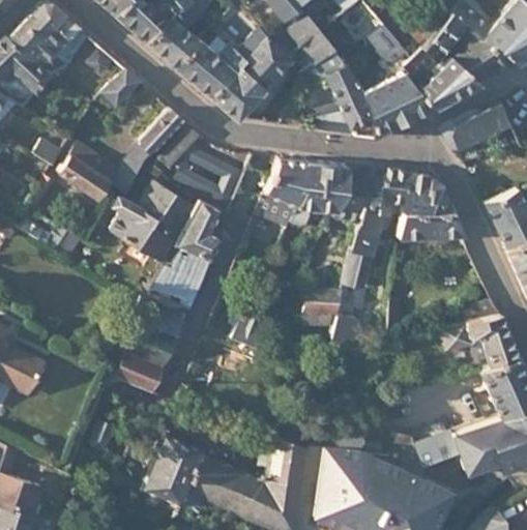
[(97,0),(113,12),(126,0),(97,0)]
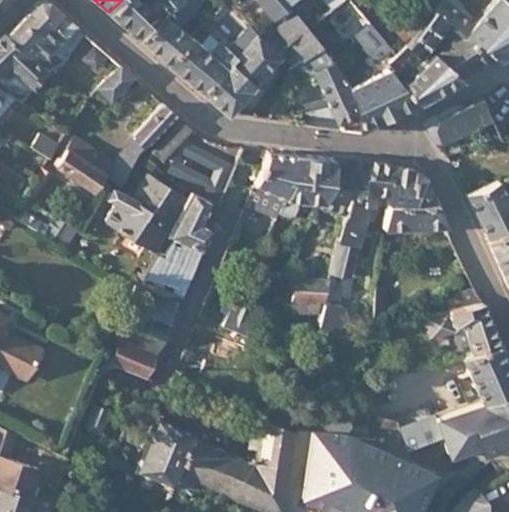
[(127,0),(122,0),(109,12),(139,38),(154,26),(142,14),(137,9),(127,0)]
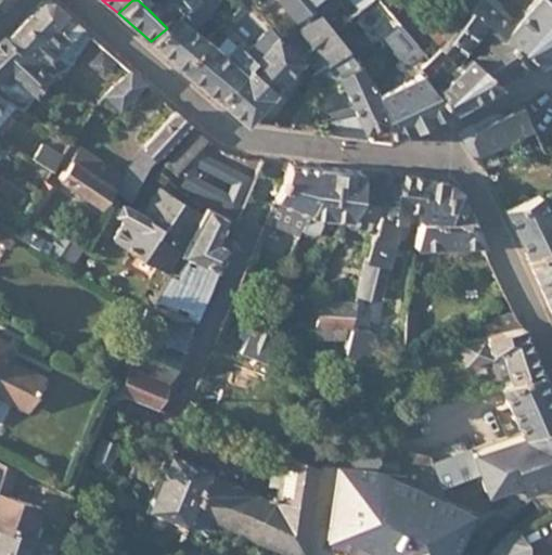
[(167,28),(151,41),(180,67),(207,40),(193,28),(221,2),(219,0),(197,0),(177,17),(167,28)]
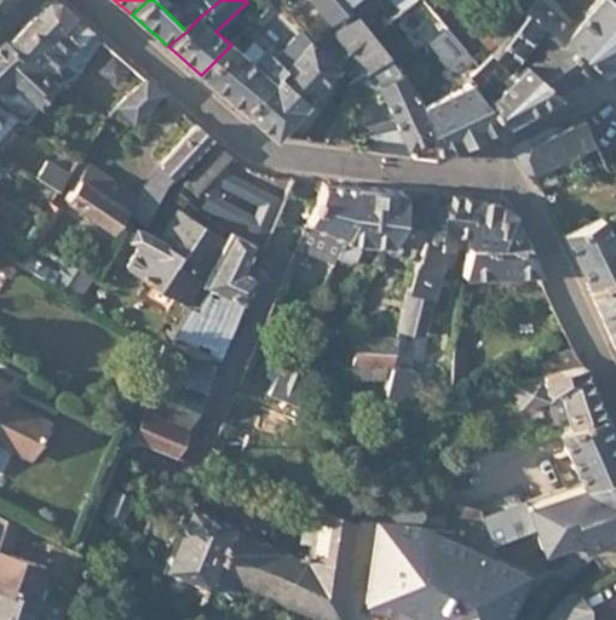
[(220,0),(190,0),(184,5),(197,19),(220,0)]
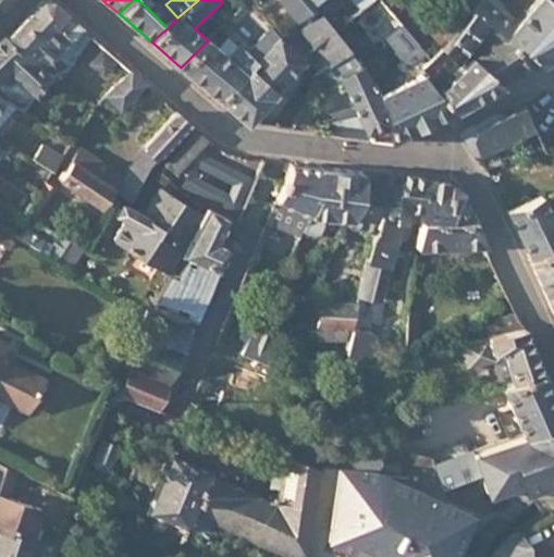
[(353,16),(378,0),(341,0),(344,3),(343,5),(353,16)]
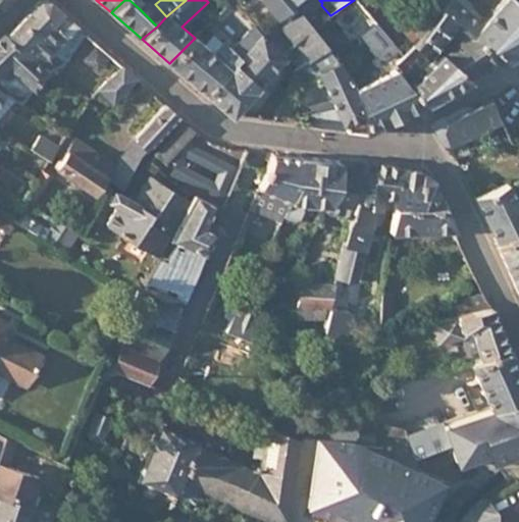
[(507,60),(518,53),(518,1),(517,0),(516,0),(505,0),(489,20),(473,8),(472,4),(467,0),(440,0),(438,3),(434,0),(431,0),(413,23),(423,36),(445,9),(459,22),(504,57),(507,60)]
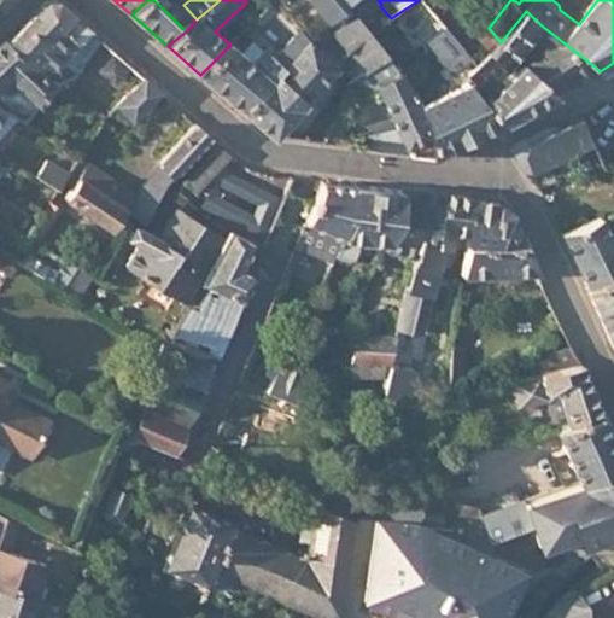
[(80,75),(80,74),(63,64),(94,33),(62,4),(50,4),(10,45),(59,85),(70,93),(80,75)]
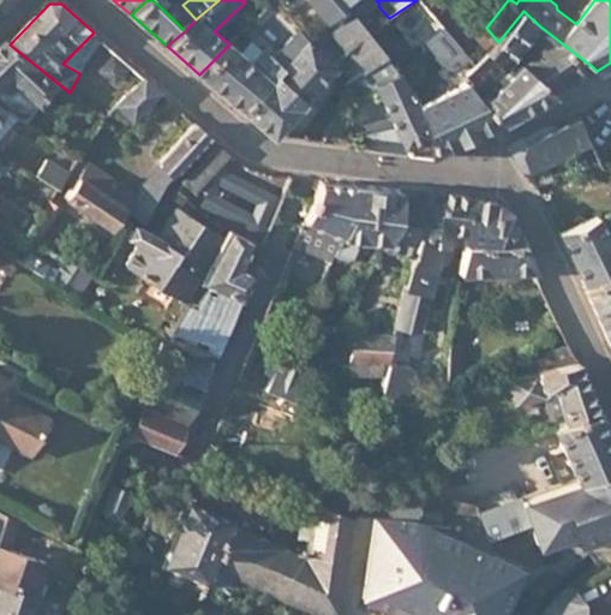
[(387,55),(370,33),(348,6),(328,23),(309,39),(310,40),(241,111),(273,136),(336,69),(318,49),(336,35),(365,72),(387,55)]
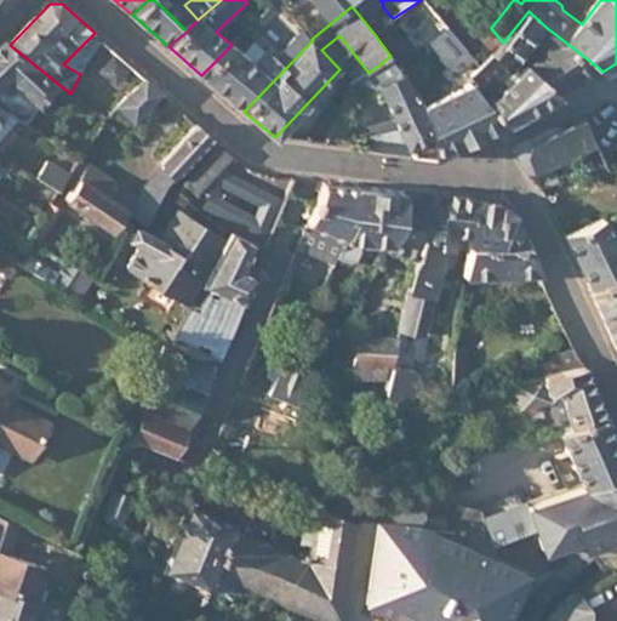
[(172,7),(166,11),(172,17),(177,11),(172,7)]
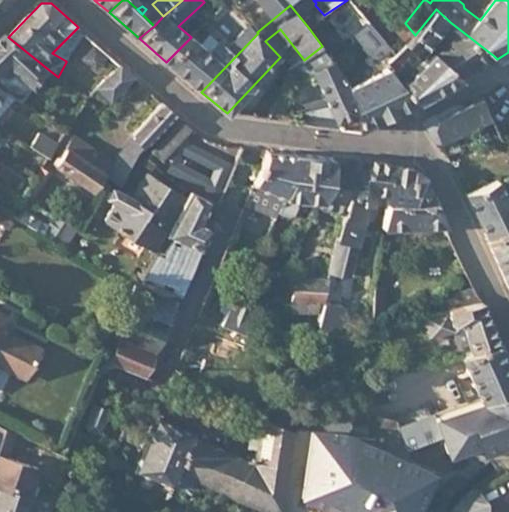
[(264,8),(248,21),(253,28),(257,32),(273,19),(264,8)]
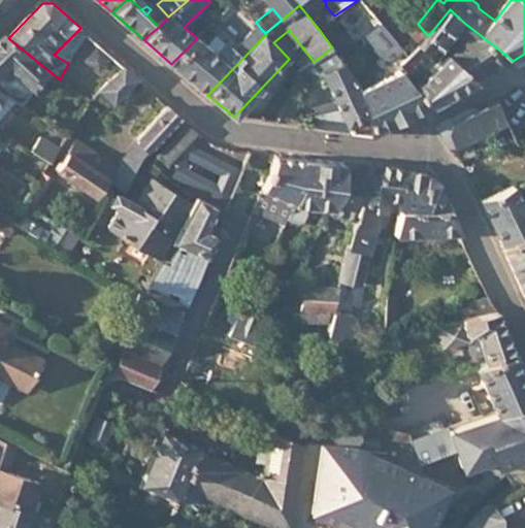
[(458,30),(464,23),(450,9),(428,36),(420,44),(435,56),(458,30)]
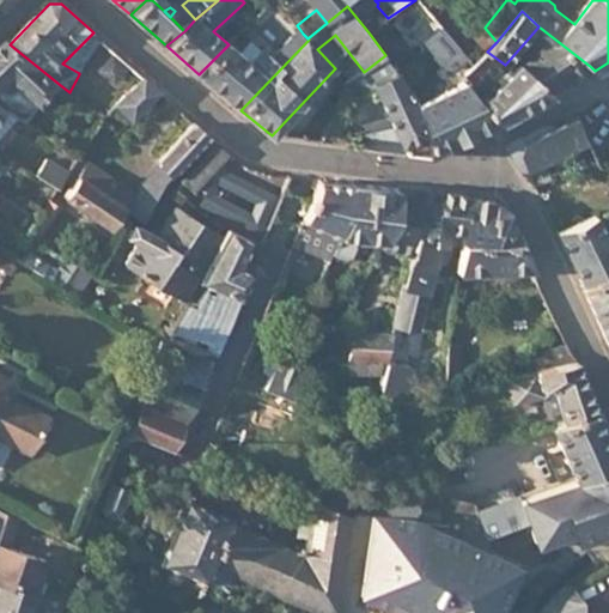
[(468,70),(475,64),(437,18),(418,31),(448,67),(450,66),(464,83),(466,85),(476,76),(468,70)]
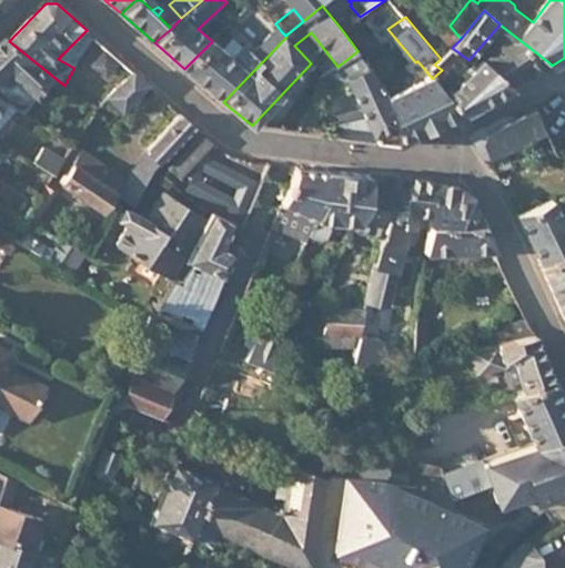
[(357,51),(361,57),(376,44),(359,18),(342,30),(357,51)]
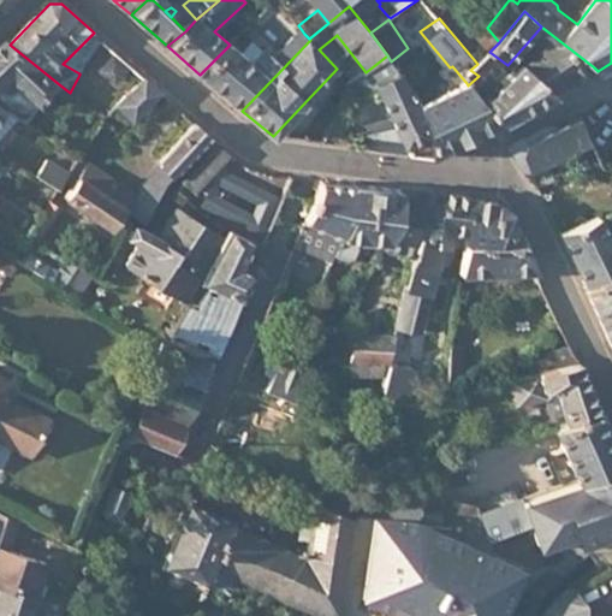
[(553,92),(594,67),(541,27),(534,35),(540,43),(522,64),(512,71),(547,99),(557,94),(553,92)]
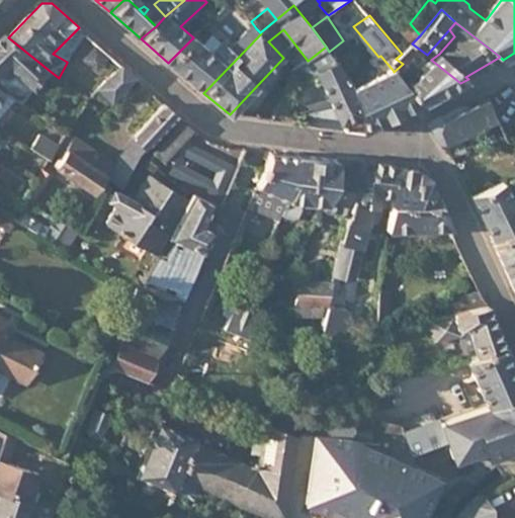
[(67,62),(88,35),(79,27),(53,54),(67,62)]
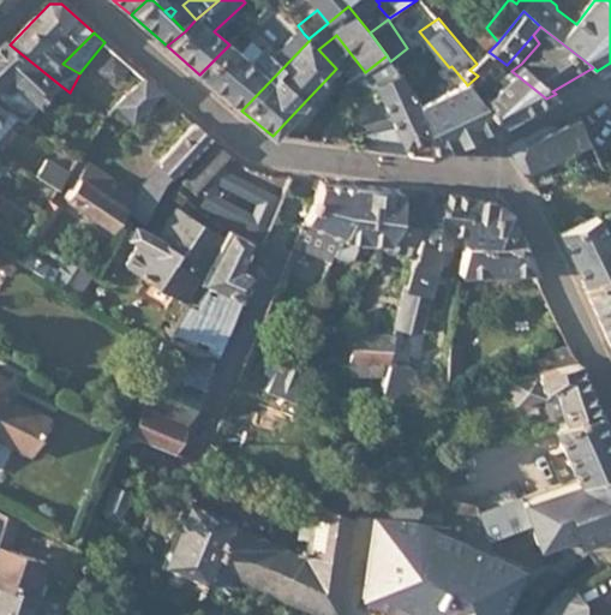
[(229,45),(199,75),(241,111),(310,40),(309,39),(304,34),(297,42),(293,40),(274,59),(263,51),(251,63),(229,45)]
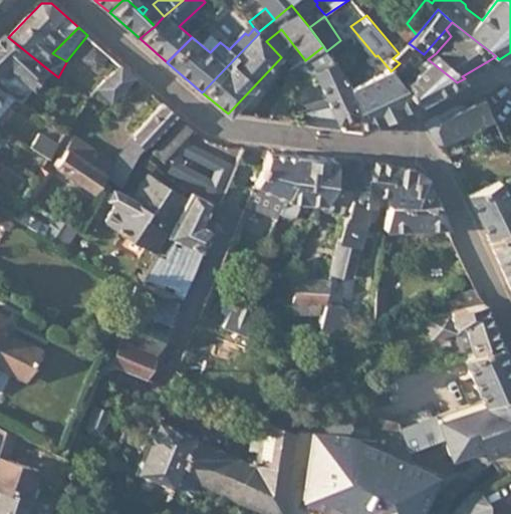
[(49,70),(8,37),(5,36),(0,40),(0,85),(15,71),(37,87),(49,70)]
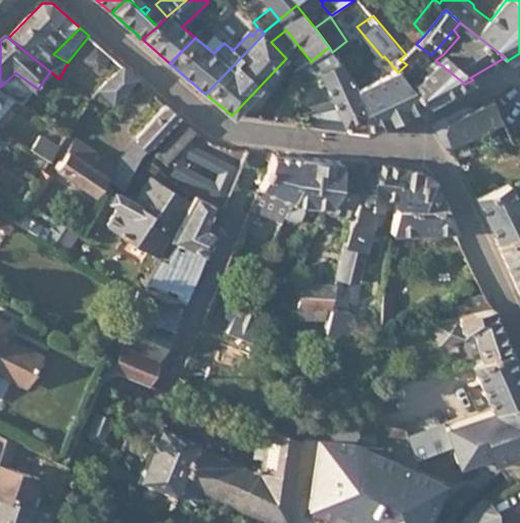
[(405,80),(431,55),(416,44),(406,54),(399,59),(407,64),(397,73),(405,80)]
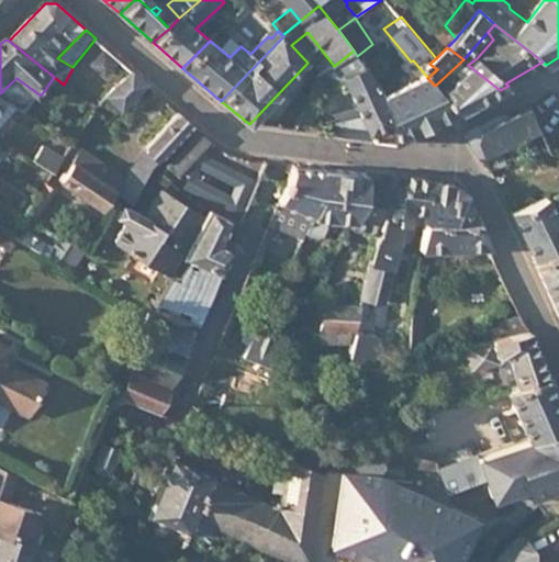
[(338,135),(395,143),(384,94),(357,56),(354,51),(334,66),(319,77),(316,82),(320,89),(325,88),(339,80),(356,108),(334,114),(338,135)]
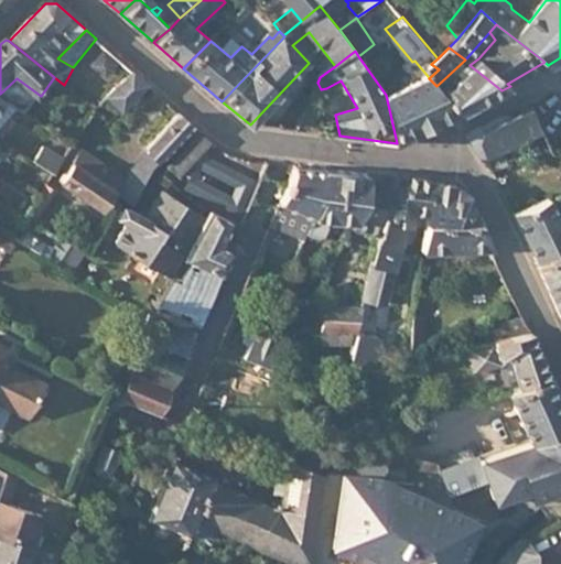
[(461,112),(502,90),(470,65),(440,90),(461,112)]
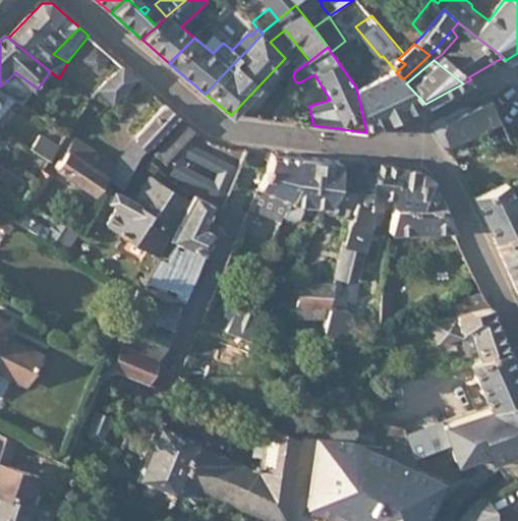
[(114,103),(137,78),(124,66),(93,98),(105,110),(114,102),(114,103)]
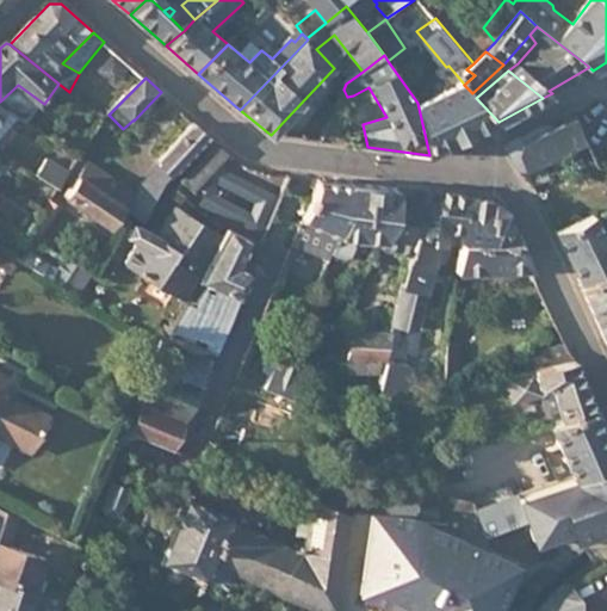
[(429,155),(499,122),(476,98),(472,93),(464,85),(463,82),(417,103),(429,155)]
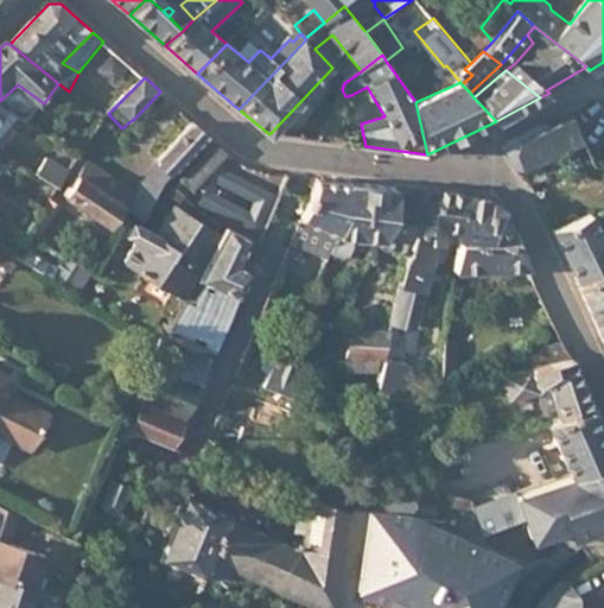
[(30,125),(44,103),(18,84),(0,101),(0,103),(4,107),(16,114),(30,125)]
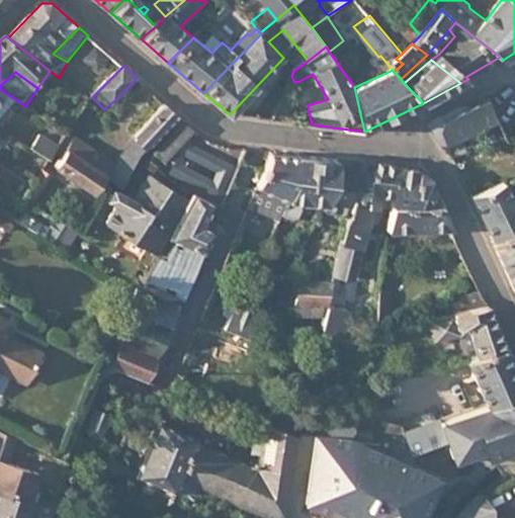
[(0,116),(13,97),(3,91),(0,95),(0,116)]
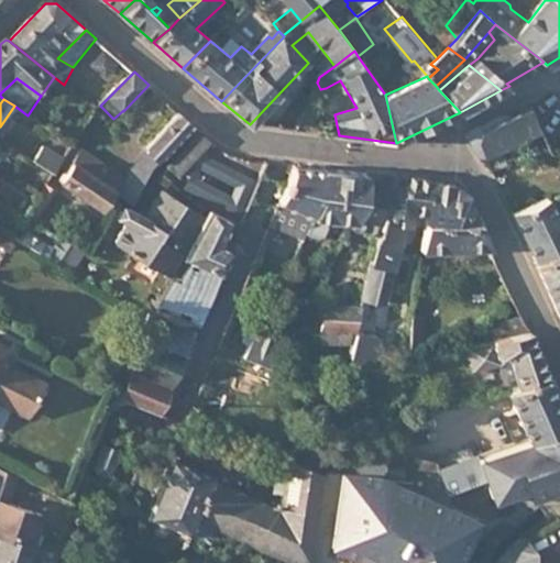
[(297,131),(311,133),(322,107),(309,101),(297,131)]
